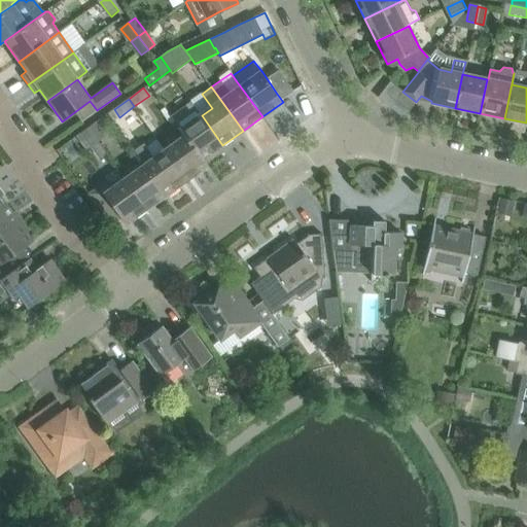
[(222,145),(202,115),(191,102),(171,117),(185,137),(186,137),(203,159),(222,145)]
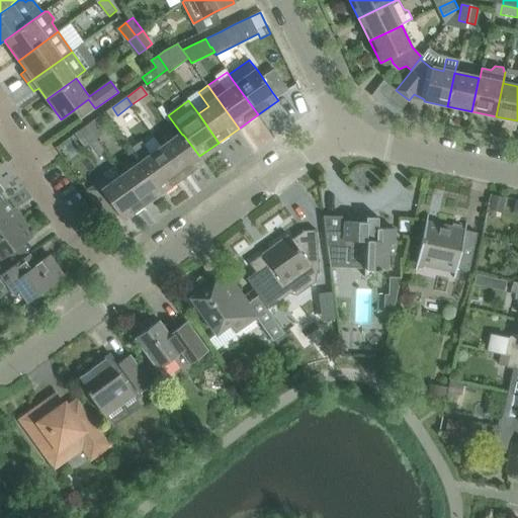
[(88,125),(98,139),(104,134),(95,120),(88,125)]
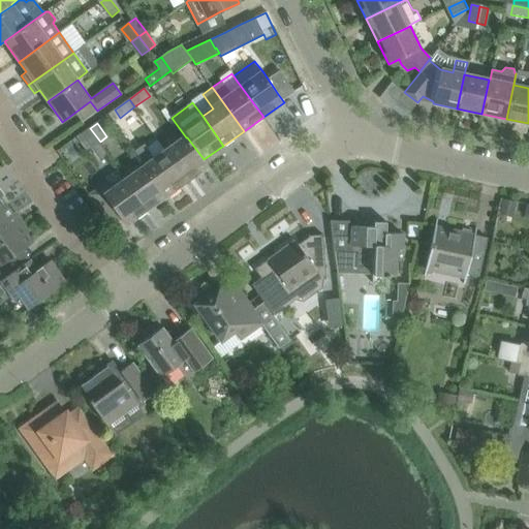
[(98,144),(100,142),(90,128),(76,137),(87,151),(90,149),(98,159),(105,154),(98,144)]
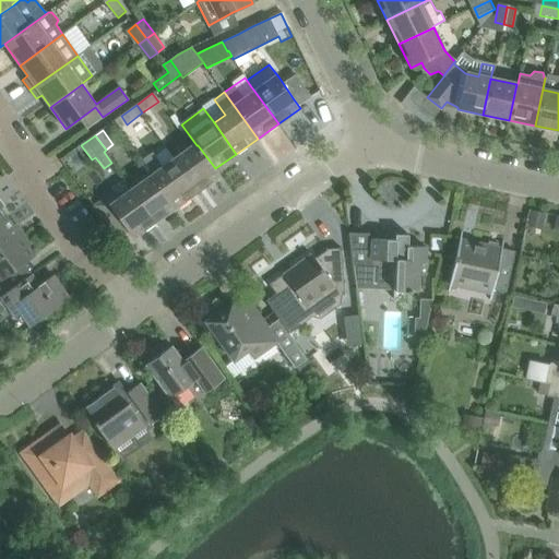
[(177,159),(176,161),(198,192),(200,190),(219,177),(221,176),(215,168),(198,145),(197,145),(177,159)]
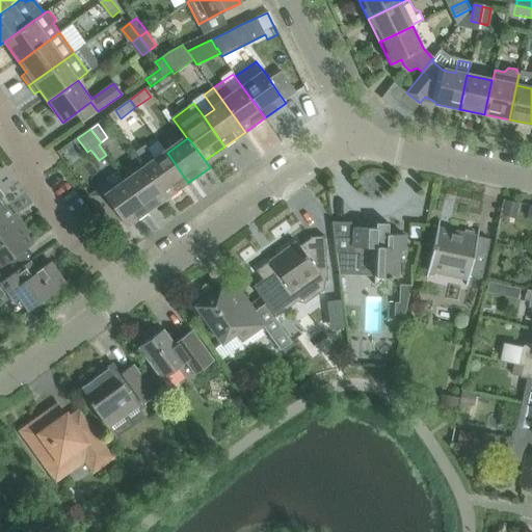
[(135,152),(147,167),(168,197),(169,196),(188,183),(167,153),(165,154),(156,161),(148,150),(144,144),(136,151),(135,152)]
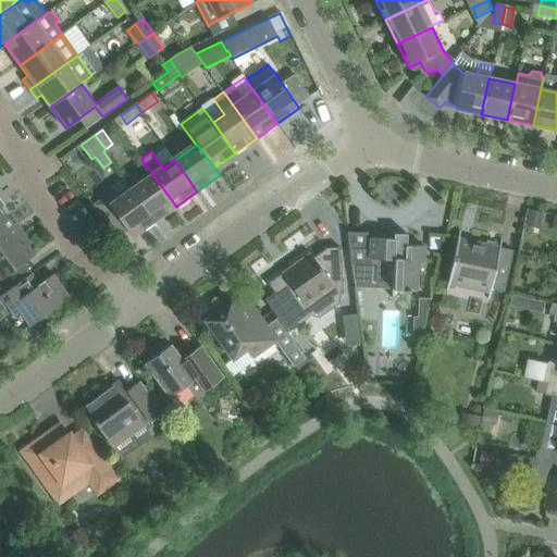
[(134,190),(133,190),(155,222),(156,221),(176,207),(153,175),(134,190)]
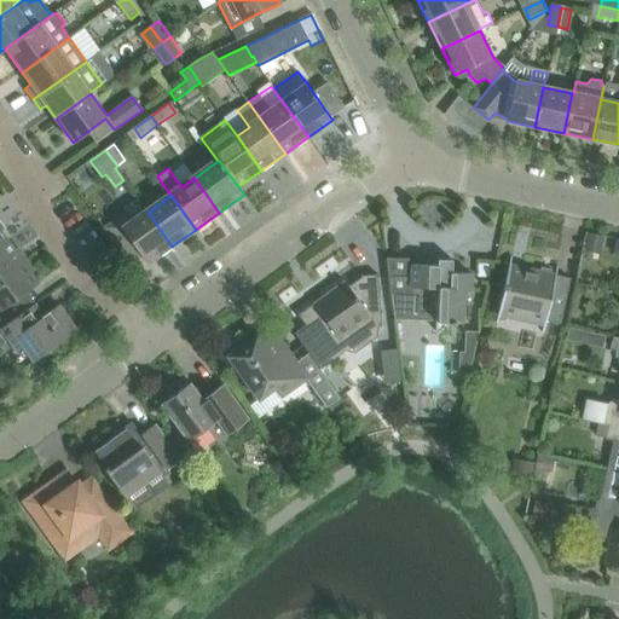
[(139,201),(103,227),(113,241),(129,265),(142,256),(148,264),(172,247),(148,212),(139,201)]
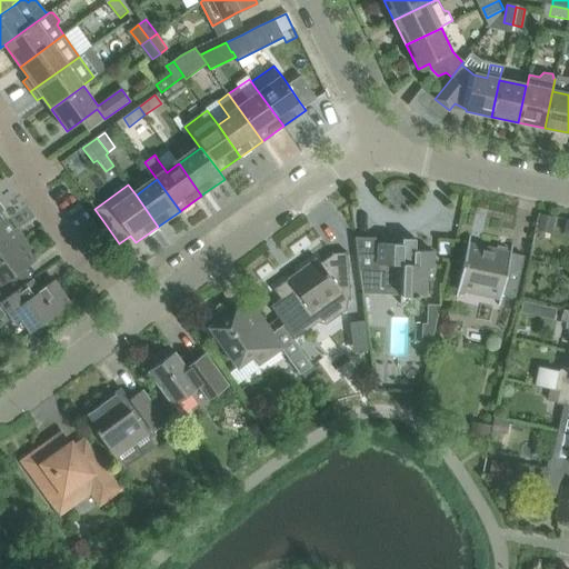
[(0,255),(23,238),(16,228),(10,231),(5,222),(0,226),(0,255)]
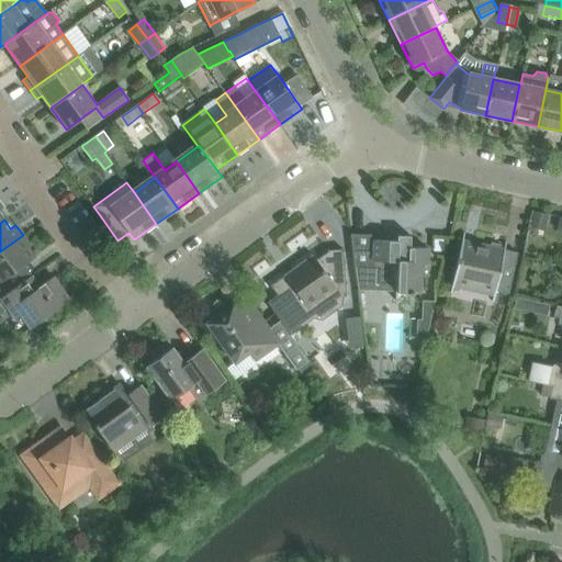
[(397,242),(373,240),(371,240),(371,235),(350,234),(358,290),(362,290),(368,278),(373,267),(373,261),(383,261),(383,266),(383,269),(386,276),(389,279),(392,281),(395,282),(395,292),(419,293),(420,276),(427,276),(428,248),(409,247),(411,236),(397,235),(397,242)]
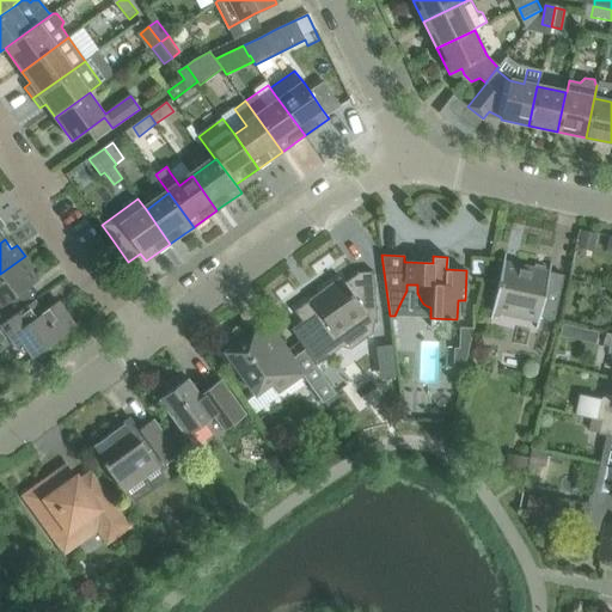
[(5,303),(16,295),(35,282),(28,271),(34,268),(25,256),(0,274),(0,324),(14,314),(5,303)]
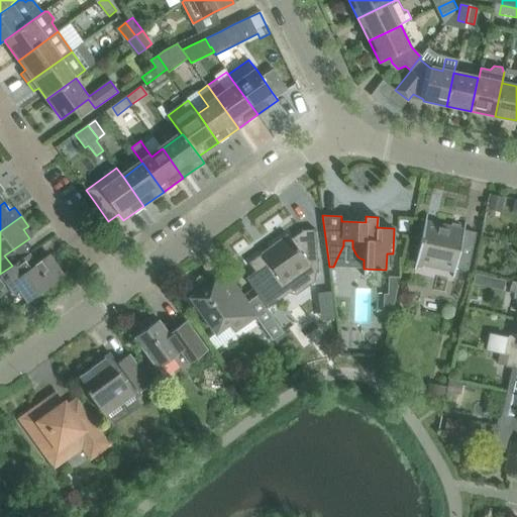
[(468,270),(472,251),(476,232),(464,229),(425,220),(416,260),(439,265),(438,269),(455,272),(456,268),(468,270)]
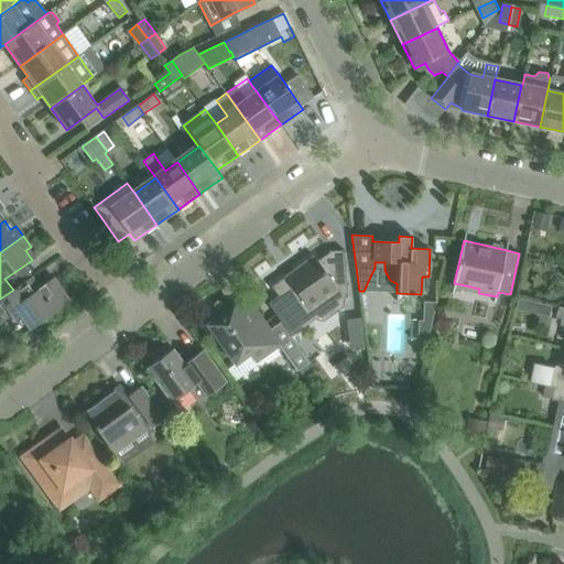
[(347,296),(346,271),(344,250),(328,251),(329,257),(320,263),(314,256),(271,286),(278,296),(268,303),(291,335),(313,318),(323,322),(342,306),(343,300),(346,297),(347,296)]
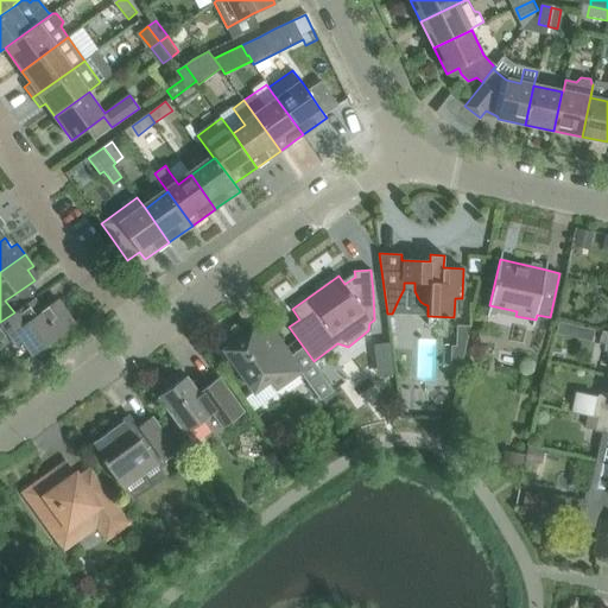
[(0,339),(8,334),(18,346),(24,342),(32,354),(75,324),(57,299),(37,314),(29,303),(14,312),(0,322),(0,339)]
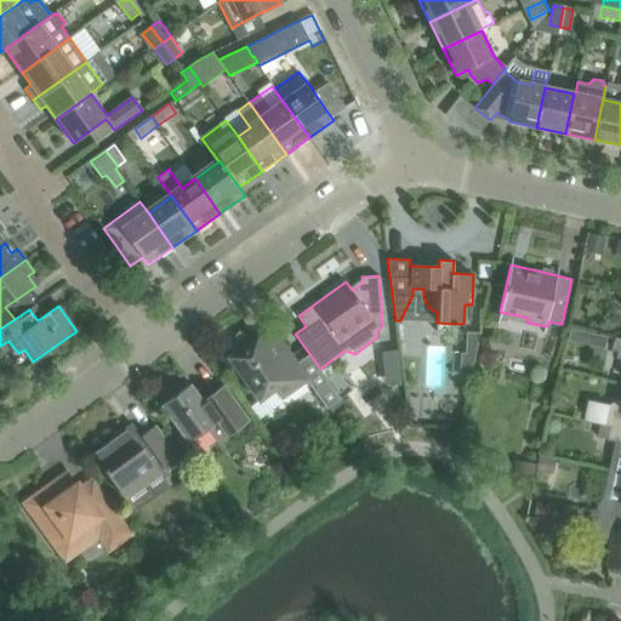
[(15,319),(29,309),(29,308),(15,319)]
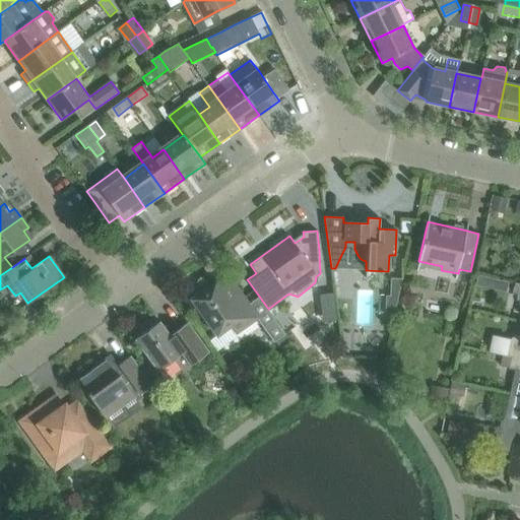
[(259,319),(242,295),(230,278),(218,286),(215,281),(191,299),(217,336),(233,325),(238,333),(259,319)]
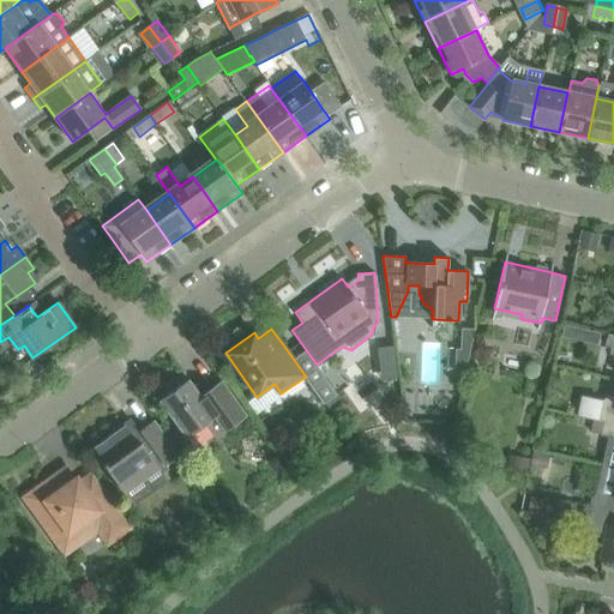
[(380,338),(381,351),(395,350),(393,337),(380,338)]
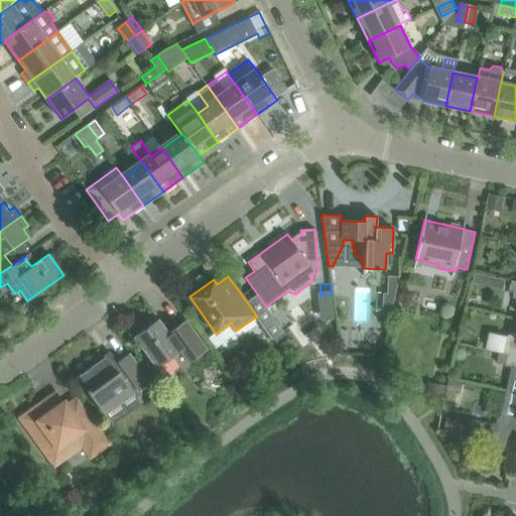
[(260,324),(262,327),(271,339),(283,331),(272,315),(260,324)]
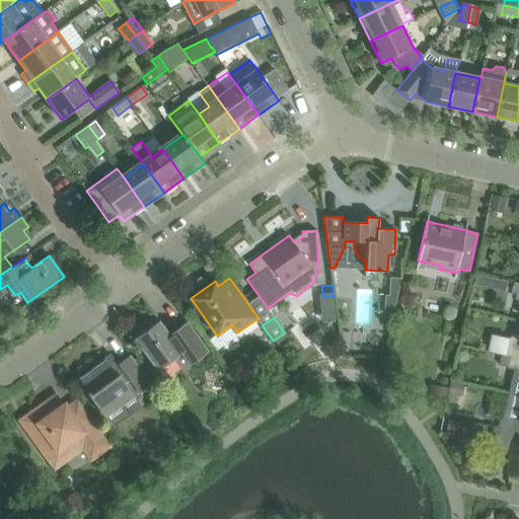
[(209,352),(203,343),(191,325),(172,339),(159,320),(134,339),(157,371),(183,353),(192,364),(209,352)]
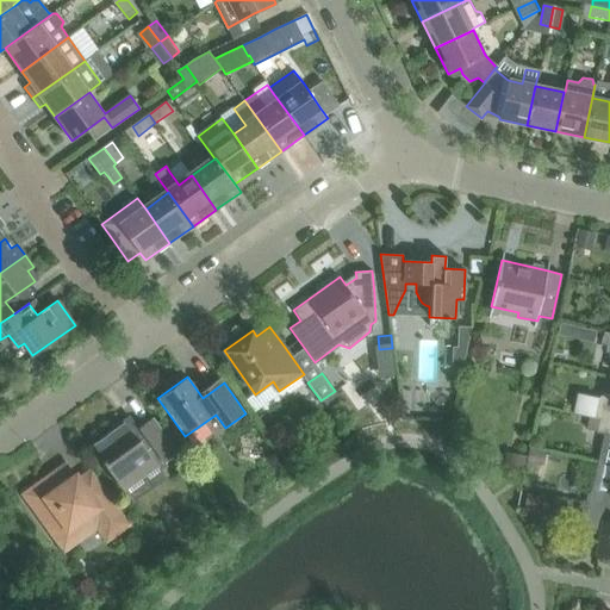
[(609,394),(603,393),(598,398),(577,393),(573,412),(589,416),(609,419),(609,394)]
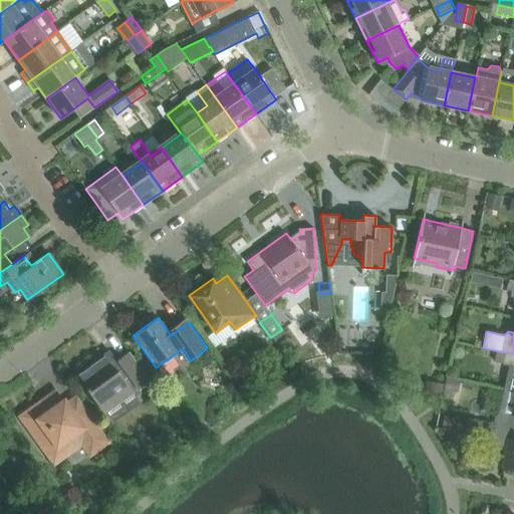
[(513,353),(496,350),(494,361),(502,364),(509,365),(504,390),(513,391),(513,353)]
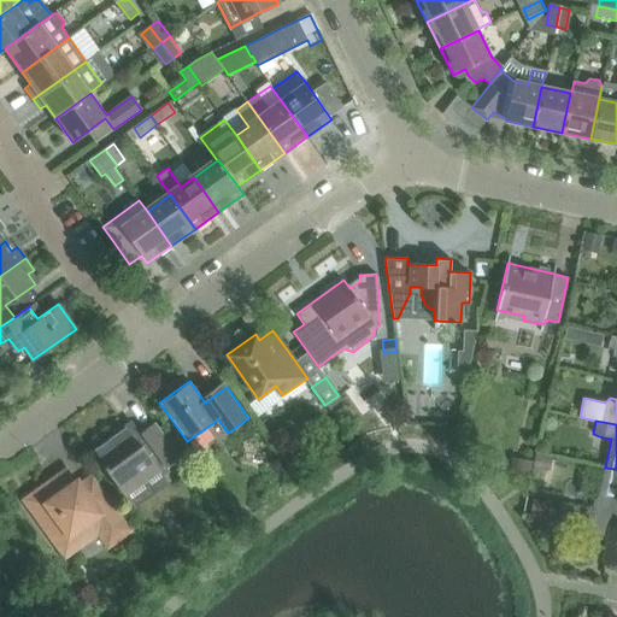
[(181,459),(169,441),(154,422),(133,438),(125,427),(94,450),(105,465),(104,466),(127,498),(181,459)]
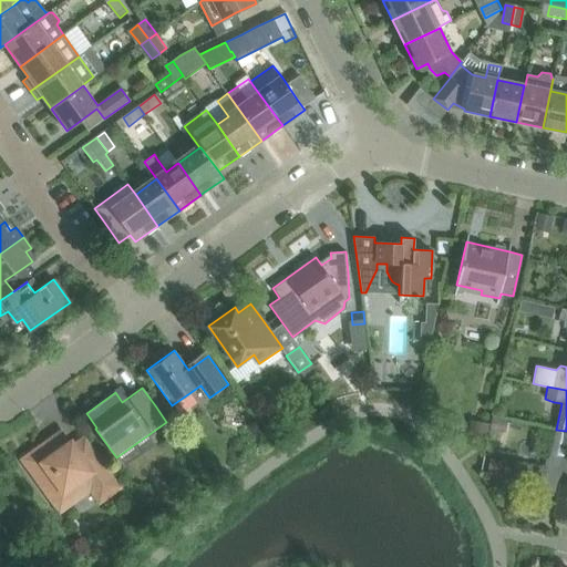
[(566,431),(556,430),(549,457),(546,460),(546,464),(547,467),(556,470),(566,472),(566,431)]
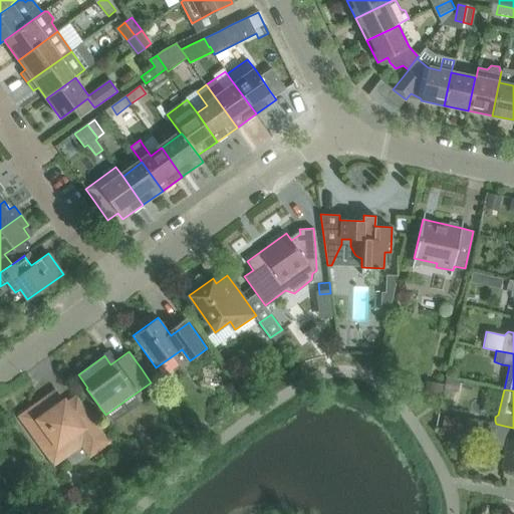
[(46,398),(20,417),(55,464),(64,457),(57,447),(75,434),(82,444),(91,456),(110,442),(85,408),(76,416),(64,400),(61,402),(56,395),(48,401),(46,398)]
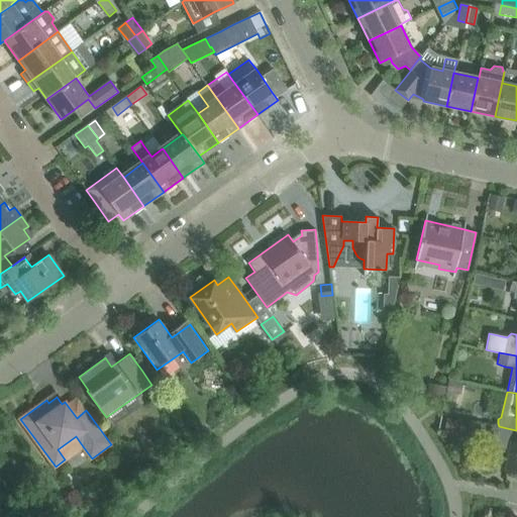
[(460,421),(447,418),(443,432),(457,435),(460,421)]
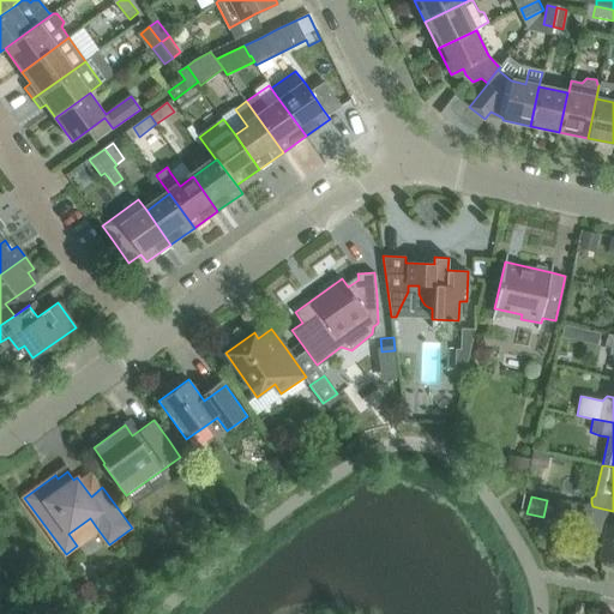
[(613,511),(602,509),(593,506),(588,531),(605,535),(599,558),(613,560),(613,511)]
